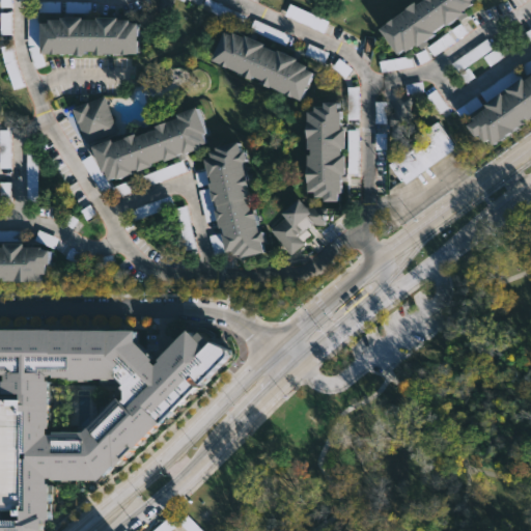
[(467,0),(466,1),(467,3),(460,8),(466,16),(458,21),(455,18),(444,26),(442,23),(427,33),(428,35),(424,38),(427,42),(419,49),(417,46),(414,48),(412,45),(400,53),(397,49),(392,53),(374,29),(401,9),(400,8),(410,1),(412,4),(418,0),(467,0)]
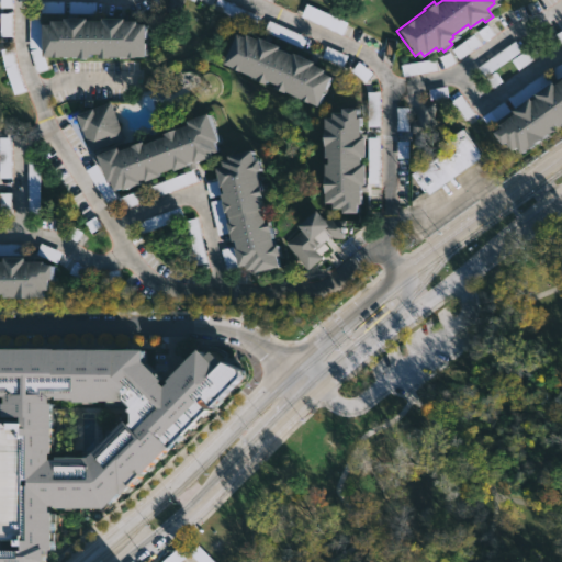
[(302,19),(344,32),(348,20),(305,6),(302,19)]
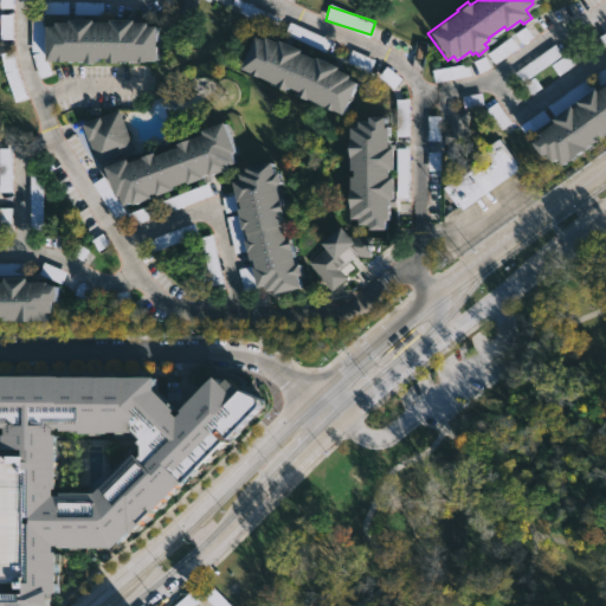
[(13,14),(0,14),(1,39),(13,39),(13,14)]
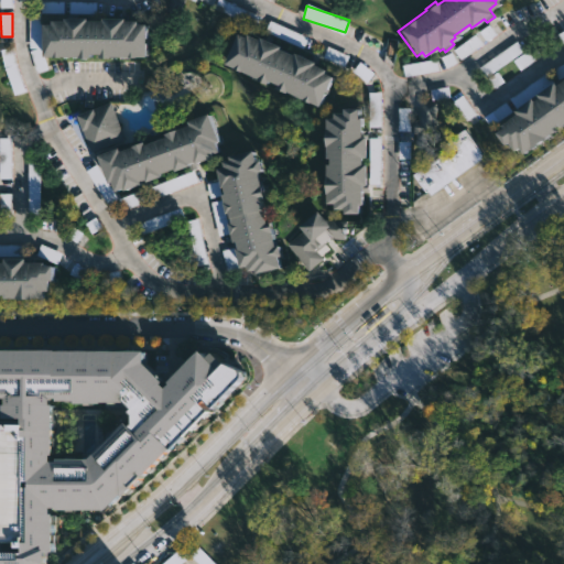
[(139,21),(139,24),(149,24),(149,56),(120,56),(120,58),(108,58),(108,54),(99,54),(99,57),(51,57),(51,24),(60,24),(60,20),(73,20),(73,18),(125,19),(125,20),(139,21)]
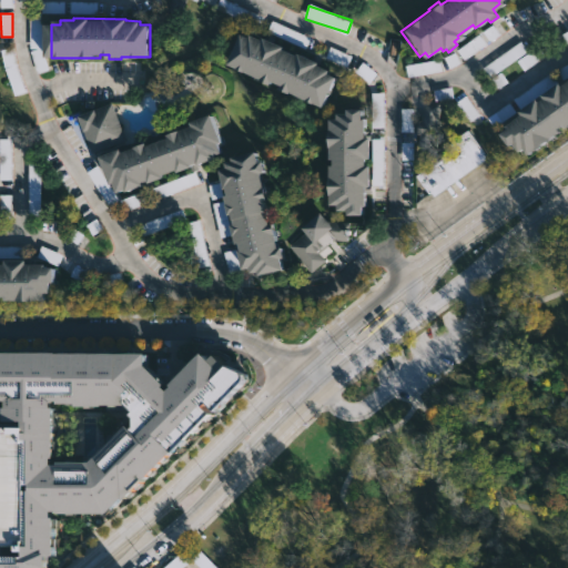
[(237,34),(245,38),(246,34),(259,40),(260,38),(281,47),(280,49),(295,56),(295,53),(317,63),(316,66),(328,70),(326,74),(335,78),(321,108),(277,89),(279,85),(270,82),(269,85),(224,66),(237,34)]
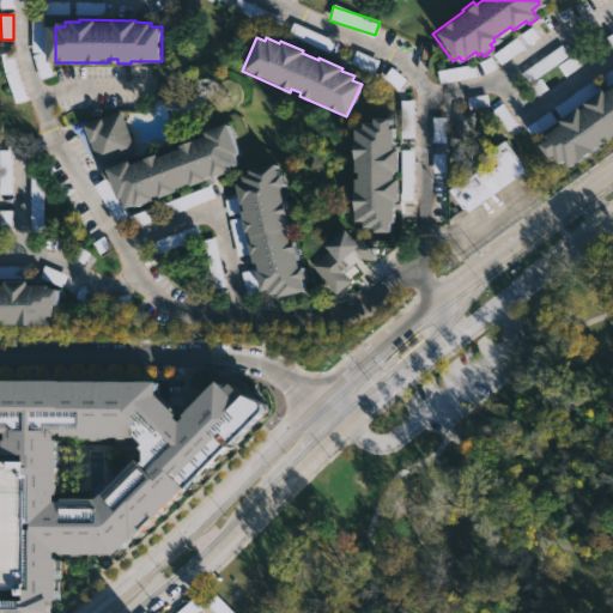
[(13,103),(25,101),(14,52),(2,54),(13,103)]
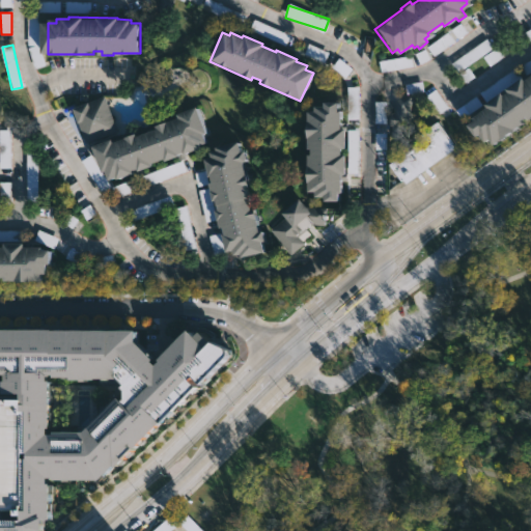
[(29,47),(34,68),(45,65),(39,45),(29,47)]
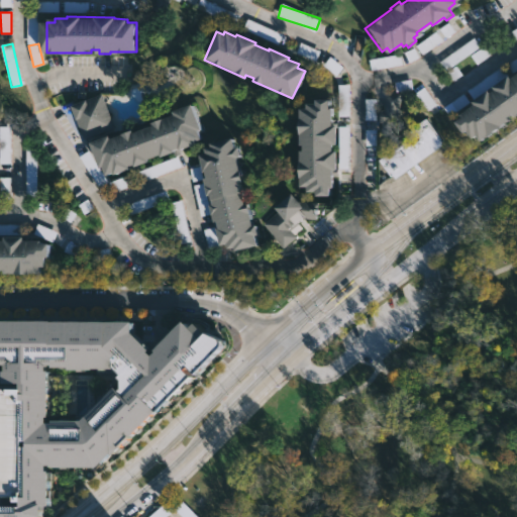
[(403,65),(401,55),(370,61),(372,70),(403,65)]
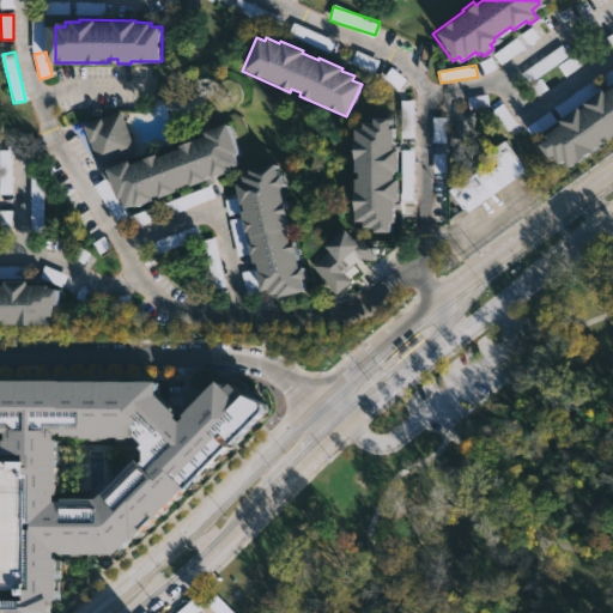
[(612,135),(611,138),(608,134),(602,139),(605,143),(569,170),(563,163),(558,165),(550,153),(544,158),(534,145),(539,140),(538,139),(558,123),(557,121),(575,109),(577,111),(583,107),(581,104),(599,91),(602,96),(612,86),(612,135)]
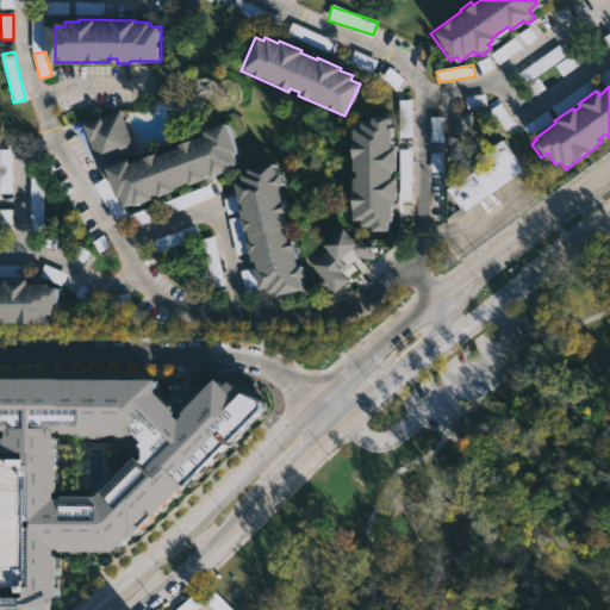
[(400,136),(412,136),(412,100),(400,100),(400,136)]
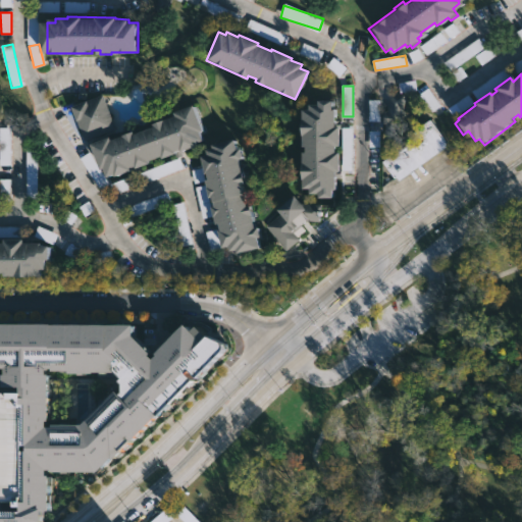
[(405,95),(401,121),(399,121),(397,136),(383,135),(385,123),(382,123),(384,111),(386,111),(388,93),(405,95)]
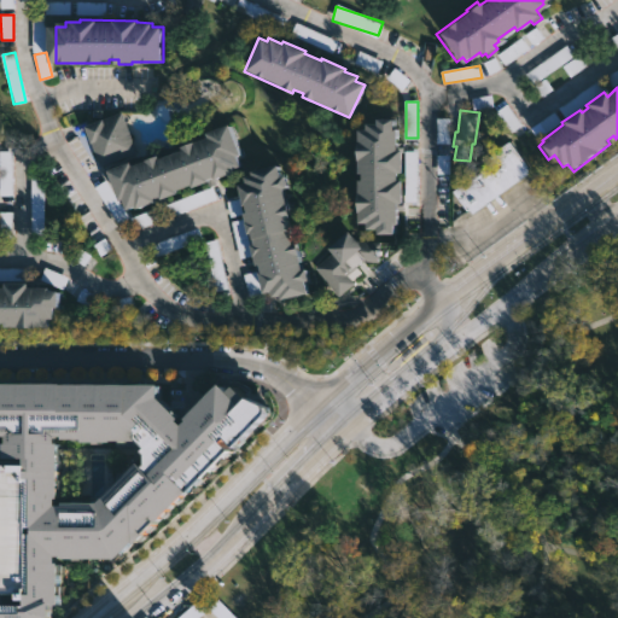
[(118,111),(134,151),(98,167),(80,128),(118,111)]
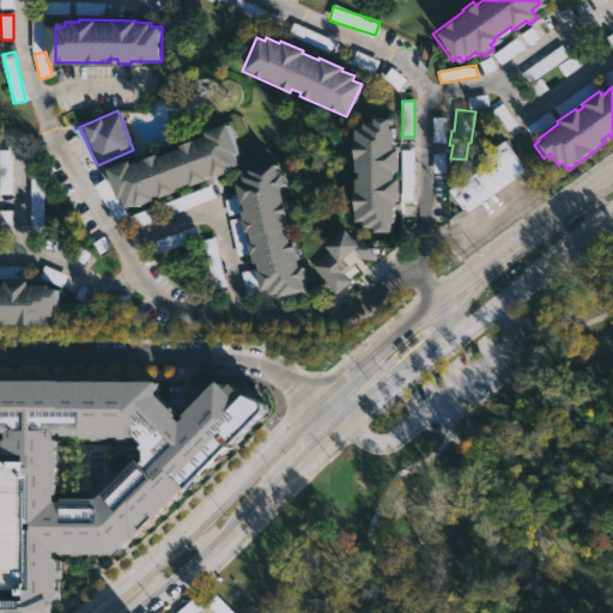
[(383,119),(383,127),(388,127),(388,141),(399,141),(400,151),(392,151),(392,174),(388,174),(388,181),(393,180),(393,200),(399,200),(399,210),(388,210),(388,223),(384,224),(384,234),(370,235),(370,228),(359,228),(359,223),(350,223),(350,180),(353,180),(353,173),(350,173),(349,129),(356,129),(356,123),(366,123),(366,119),(374,119),(374,115),(390,115),(390,119),(383,119)]
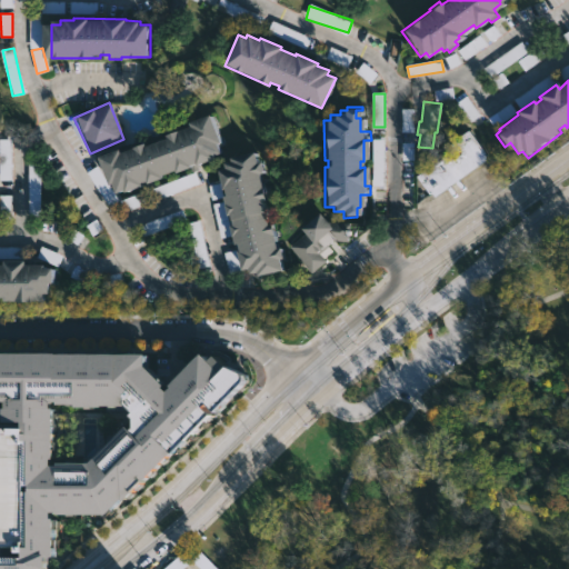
[(209,145),(212,153),(205,157),(206,160),(195,165),(197,170),(190,172),(188,167),(163,176),(162,173),(153,177),(155,180),(150,181),(151,187),(141,190),(139,186),(117,193),(117,191),(112,193),(117,200),(107,207),(85,172),(95,166),(92,158),(112,150),(113,153),(139,143),(139,146),(160,139),(159,136),(183,127),(182,123),(203,116),(213,142),(209,145)]
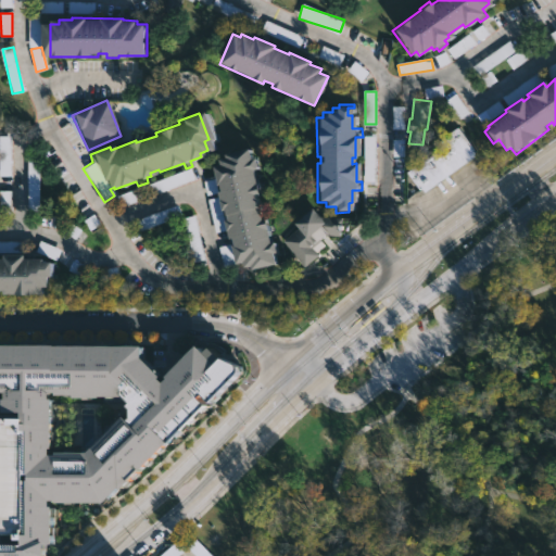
[(478,152),(424,192),(420,188),(418,190),(405,173),(440,147),(437,141),(458,126),(478,152)]
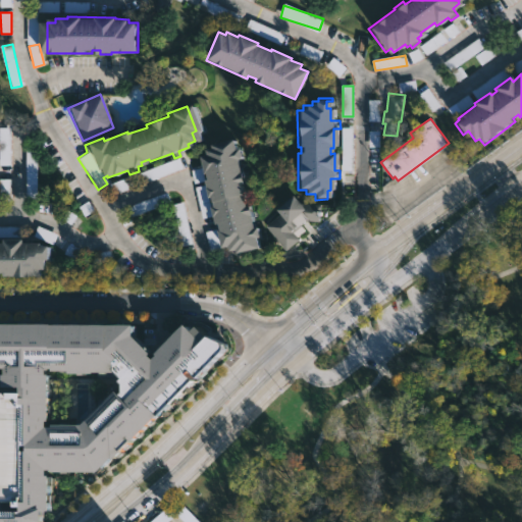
[(0,141),(0,142),(0,165),(11,165),(11,127),(0,127),(0,141)]
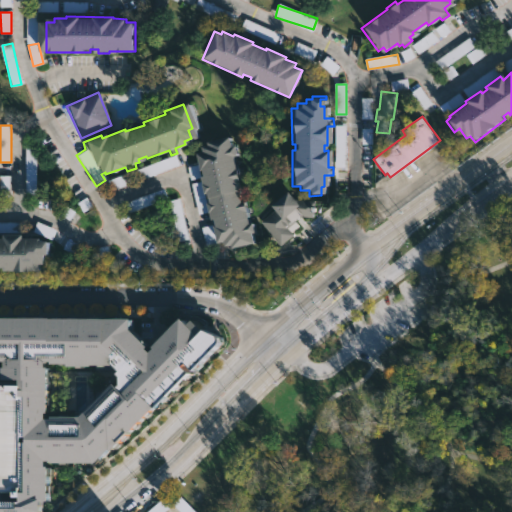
[(346,125),(336,125),(335,167),(345,167),(346,125)]
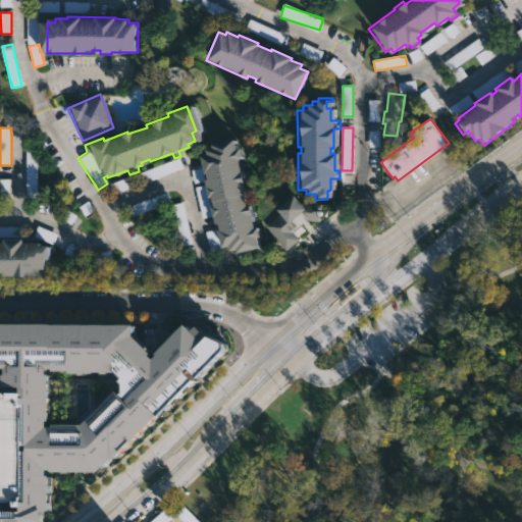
[(237,138),(240,149),(243,149),(245,159),(242,160),(247,183),(244,184),(249,204),(251,204),(256,227),(259,226),(261,237),(258,238),(260,249),(238,254),(237,250),(230,251),(229,246),(222,248),(217,230),(220,230),(218,223),(215,224),(211,207),(214,206),(211,197),(209,198),(207,188),(208,187),(206,179),(209,178),(207,172),(205,173),(201,157),(209,155),(208,150),(214,148),(213,144),(237,138)]
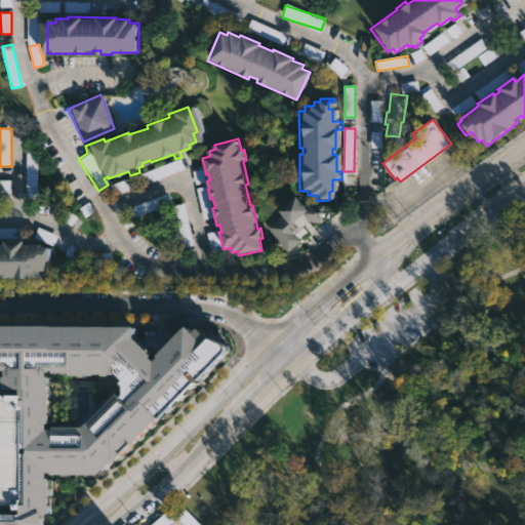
[(112,186),(115,195),(138,187),(134,176),(112,186)]
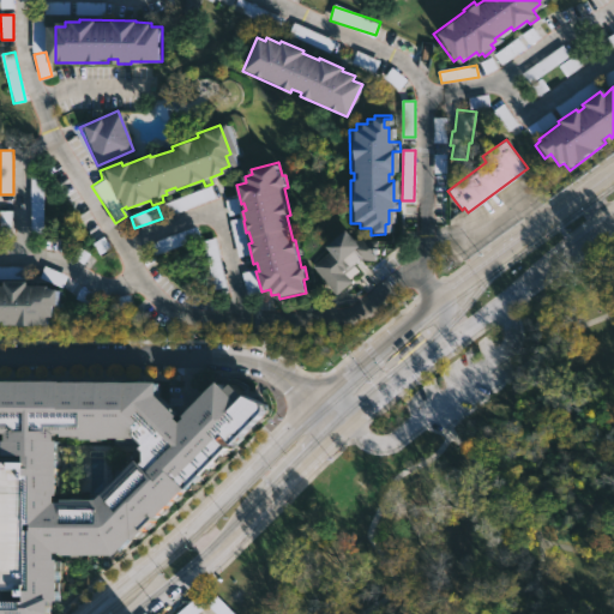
[(11,234),(12,212),(1,211),(0,234),(11,234)]
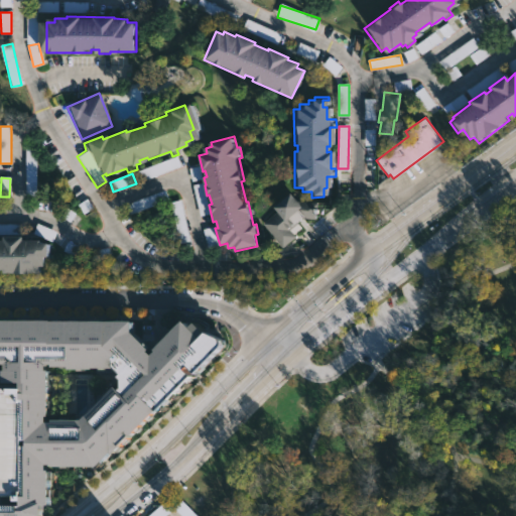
[(37,194),(35,183),(26,184),(27,195),(37,194)]
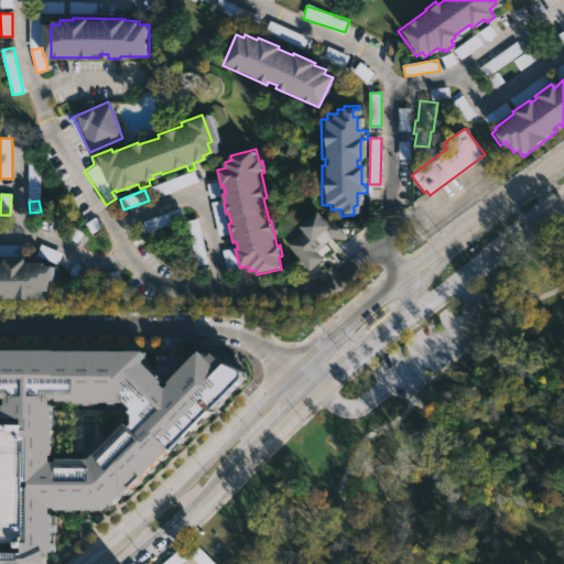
[(318,215),(323,221),(324,219),(346,223),(346,228),(349,229),(348,235),(345,235),(345,240),(328,238),(323,241),(329,249),(321,257),(323,259),(307,271),(286,245),(305,229),(303,227),(318,215)]
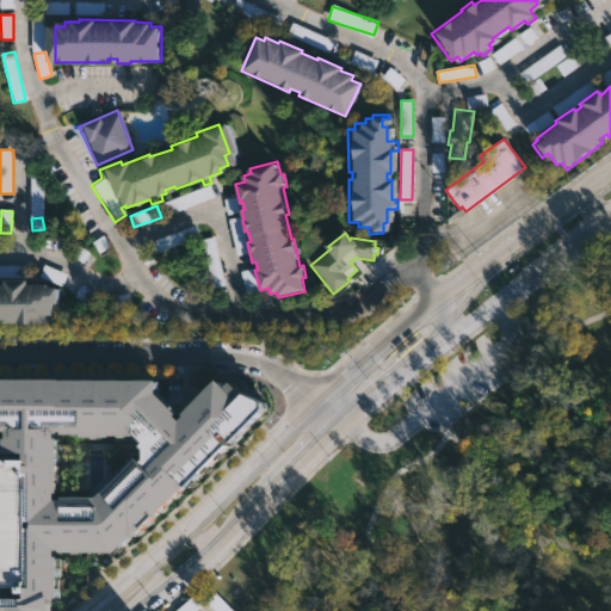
[(211,287),(223,285),(217,238),(205,239),(211,287)]
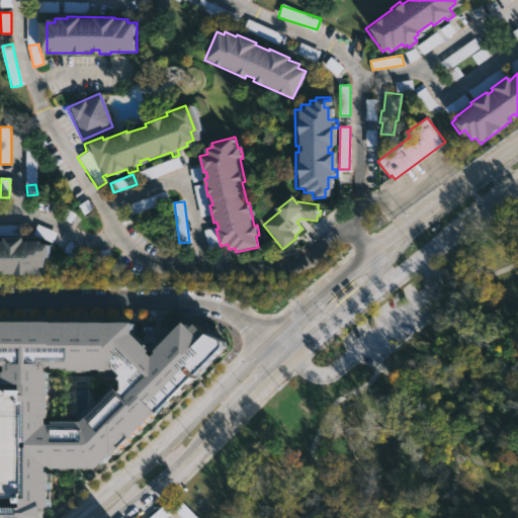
[(34,236),(55,242),(58,231),(37,226),(34,236)]
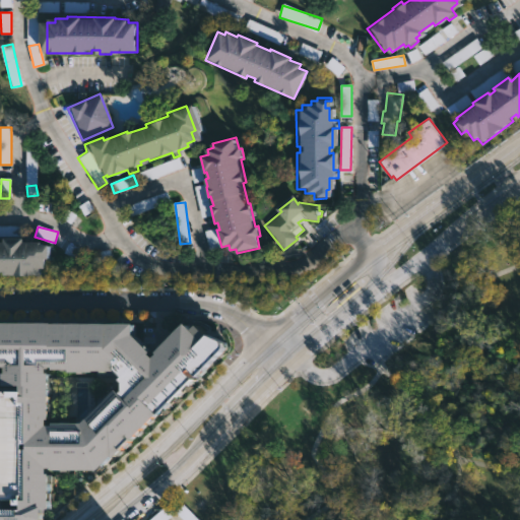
[(30,239),(30,243),(48,243),(48,245),(56,245),(55,260),(52,260),(52,268),(47,268),(47,276),(0,276),(0,239),(5,239),(5,243),(10,243),(10,239),(30,239)]
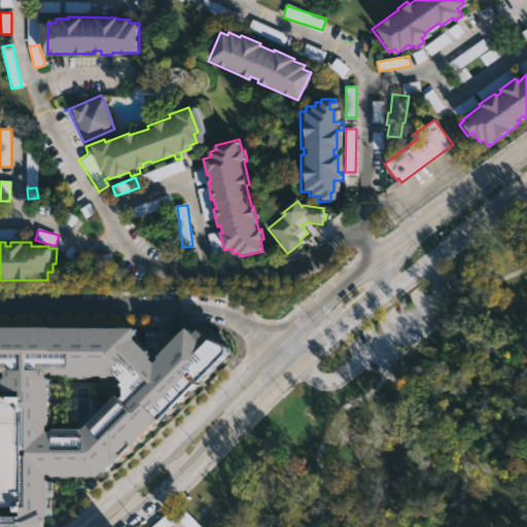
[(16,330),(16,332),(97,334),(97,364),(74,364),(73,361),(0,361),(0,332),(6,334),(6,330),(16,330)]
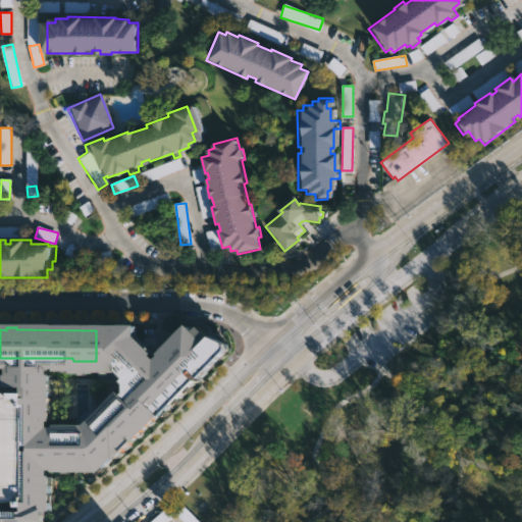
[(187,349),(186,371),(102,364),(104,333),(125,335),(124,344),(187,349)]
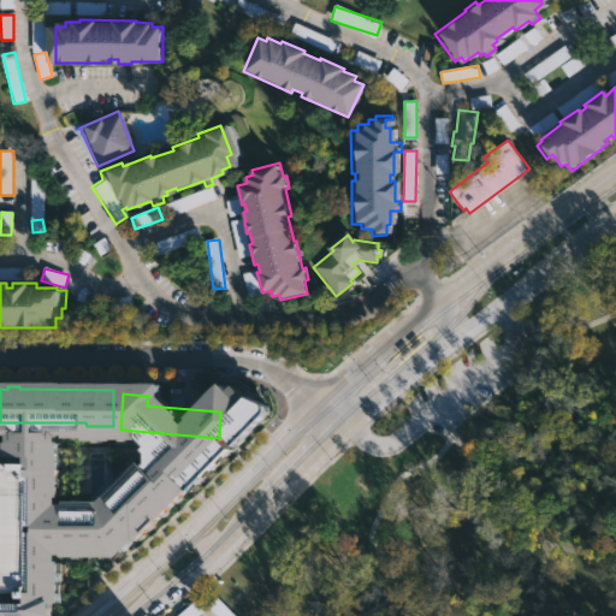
[(218,615),(236,615),(218,598),(209,606),(218,615)]
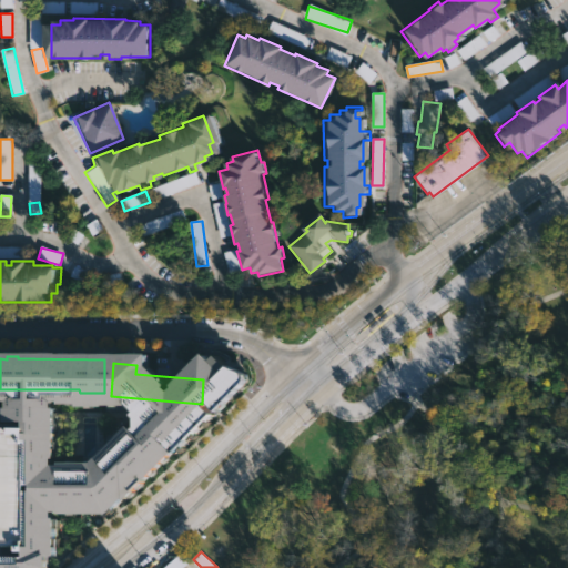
[(183,567),(192,561),(185,553),(164,567),(183,567)]
